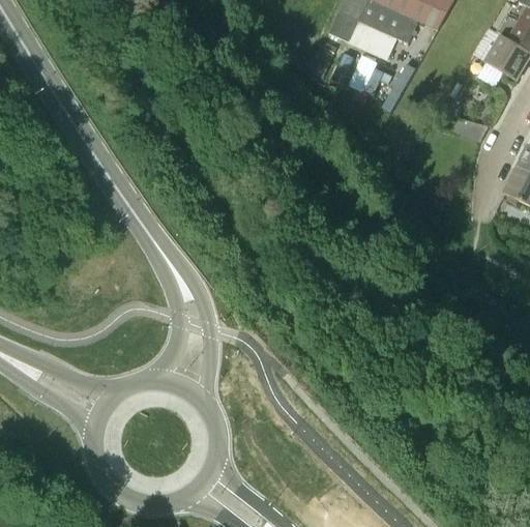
[(417,20),(439,30),(447,17),(454,0),(343,0),(328,32),(347,40),(347,41),(386,59),(395,37),(407,42),(417,20)]
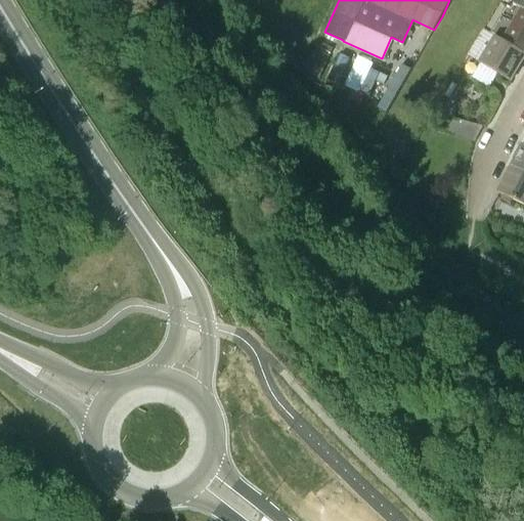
[(489,33),(493,35),(523,52),(523,7),(513,1),(510,6),(506,5),(489,33)]
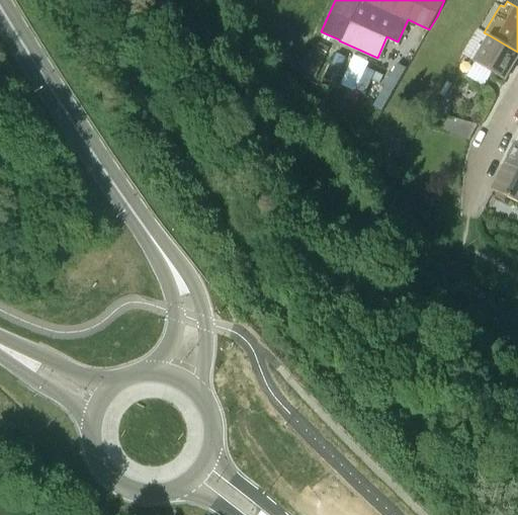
[(517,57),(517,52),(488,34),(472,60),(505,79),(517,57)]
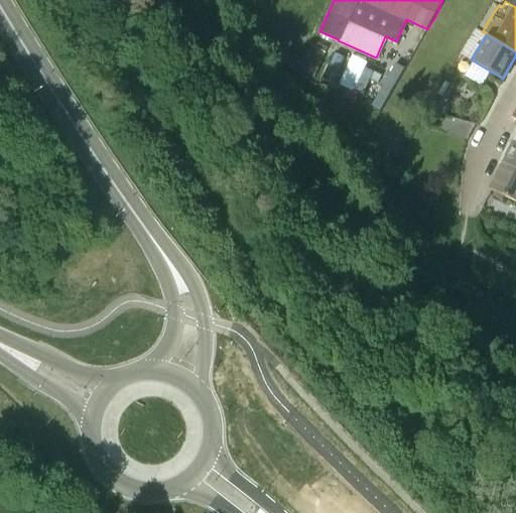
[(386,97),(404,66),(393,58),(380,82),(375,80),(371,89),(386,97)]
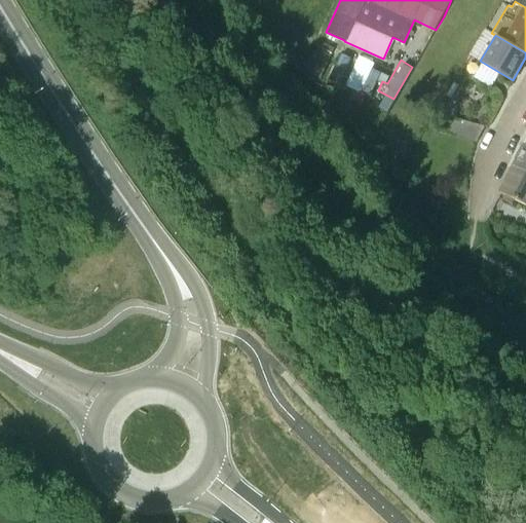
[(455,116),(457,108),(449,107),(448,115),(455,116)]
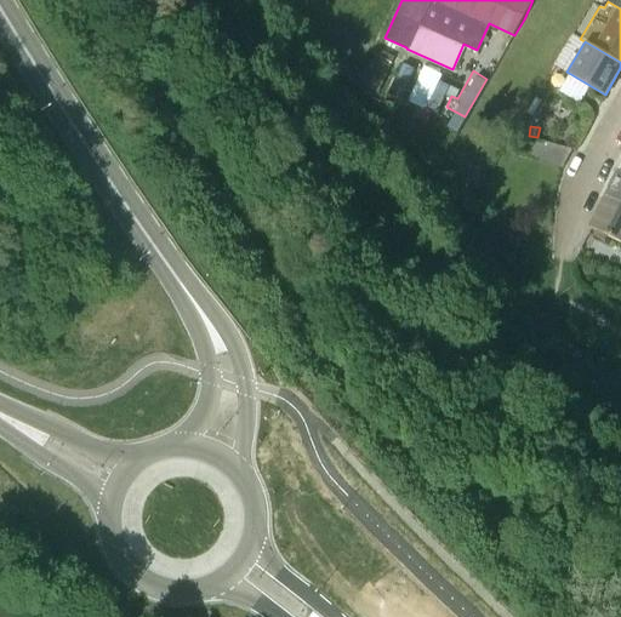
[(620,203),(620,170),(619,170),(605,195),(620,203)]
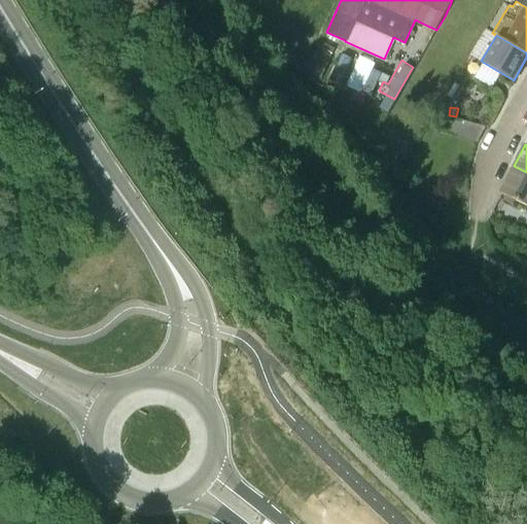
[(526,172),(514,166),(501,193),(526,205),(526,172)]
